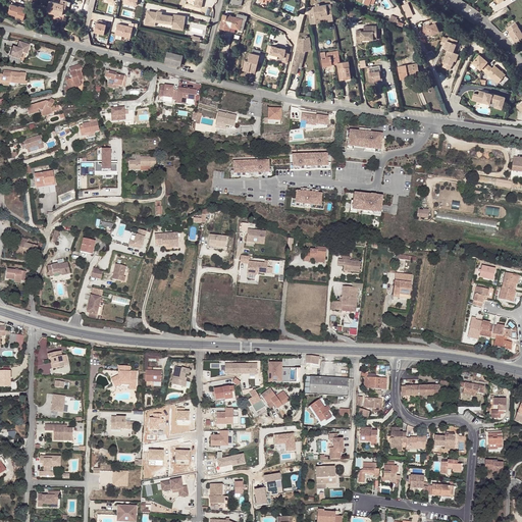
[(46,12),(55,13),(61,15),(62,12),(62,9),(64,10),(65,5),(69,6),(70,2),(60,0),(59,4),(49,1),(46,12)]
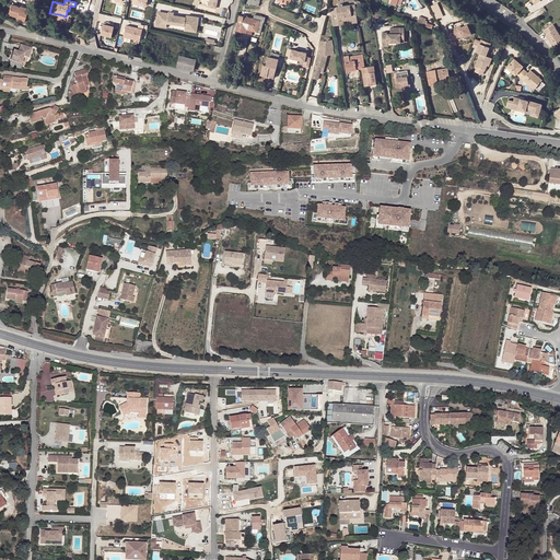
[(439,2),(431,6),(436,19),(444,15),(439,2)]
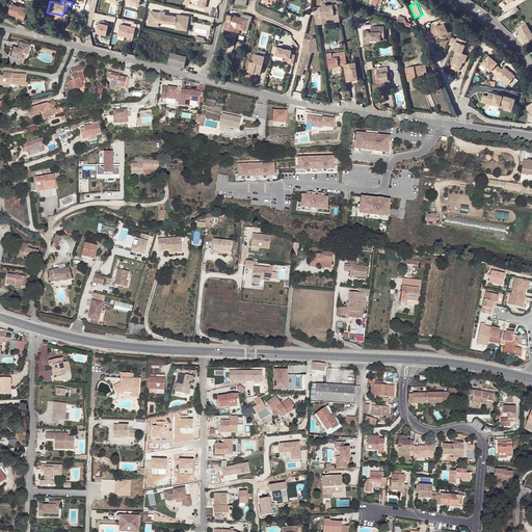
[(19,6),(10,4),(7,14),(16,17),(16,15),(24,18),(26,11),(23,10),(24,7),(19,5),(19,6)]
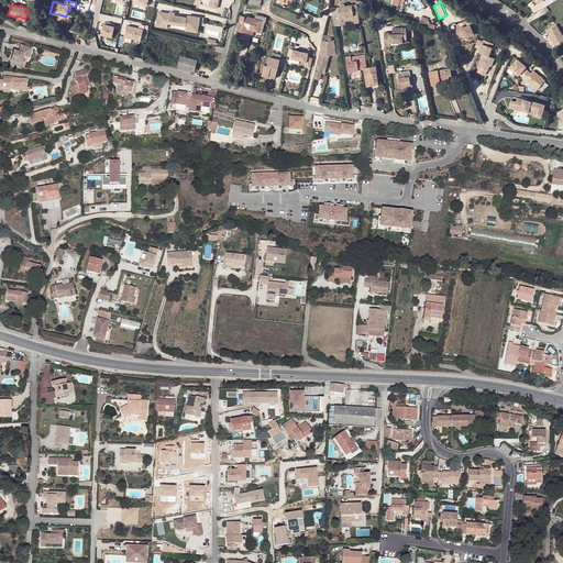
[(360,23),(356,4),(345,7),(344,4),(340,6),(341,7),(338,8),(341,25),(345,25),(345,22),(346,21),(345,18),(353,17),(354,20),(354,23),(360,23)]
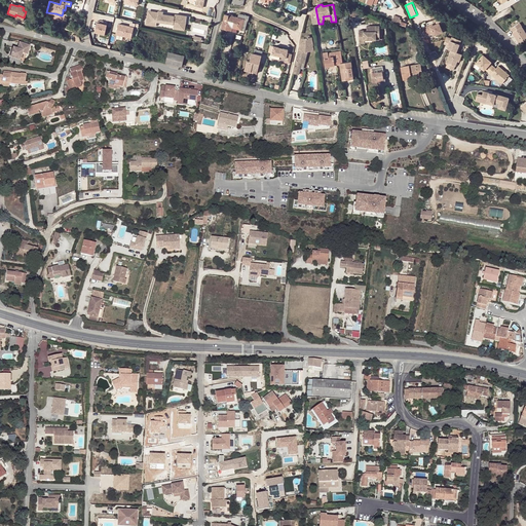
[(152,11),(148,11),(146,25),(156,26),(157,22),(151,21),(152,11)]
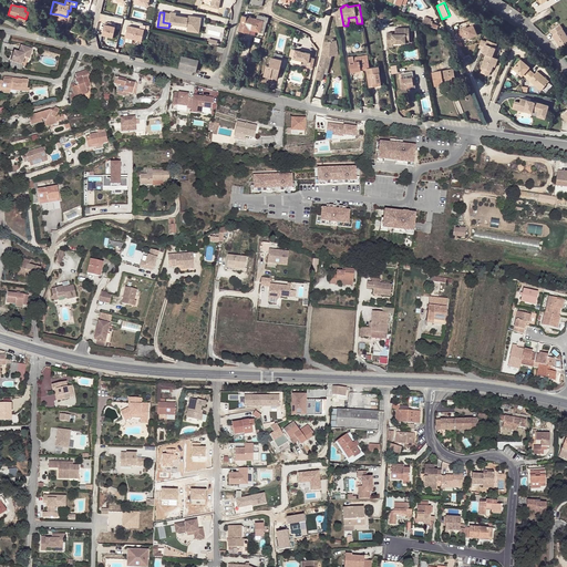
[(188,18),(175,16),(169,14),(169,13),(164,12),(163,22),(169,23),(186,26),(186,29),(198,30),(200,17),(188,16),(188,18)]
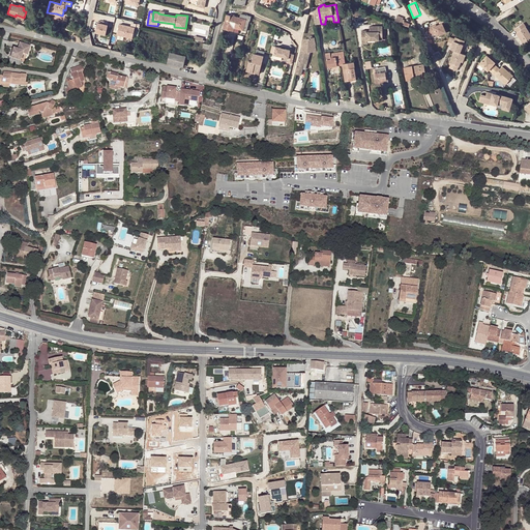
[(237,17),(236,24),(240,24),(238,30),(246,31),(249,21),(251,21),(252,17),(244,15),(244,13),(241,12),(240,18),(237,17)]
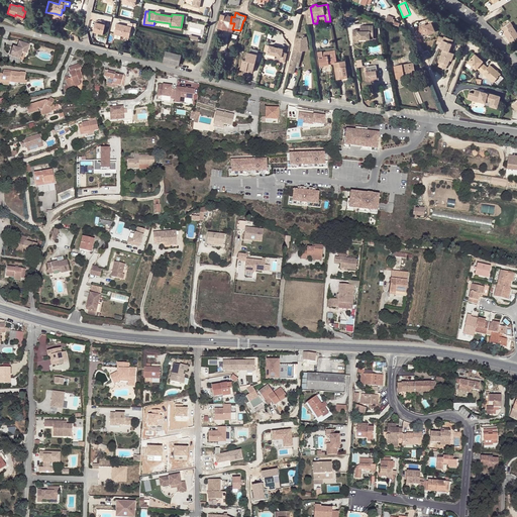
[(228,28),(230,23),(231,16),(221,14),(218,28),(228,30),(228,28)]
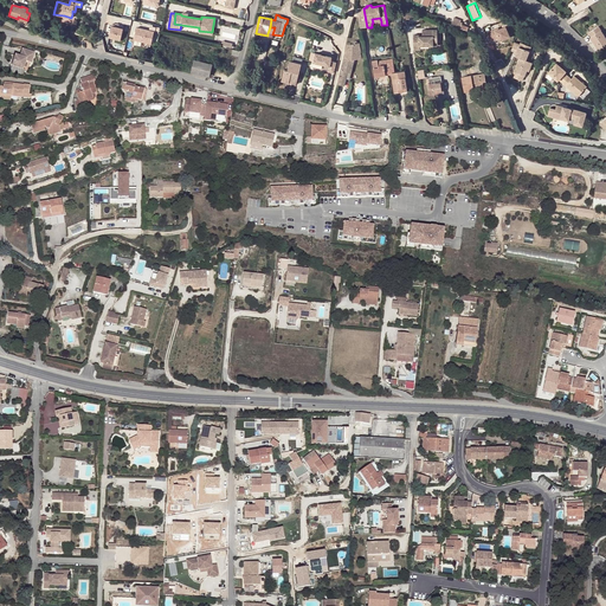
[(223,36),(238,39),(240,30),(224,26),(223,36)]
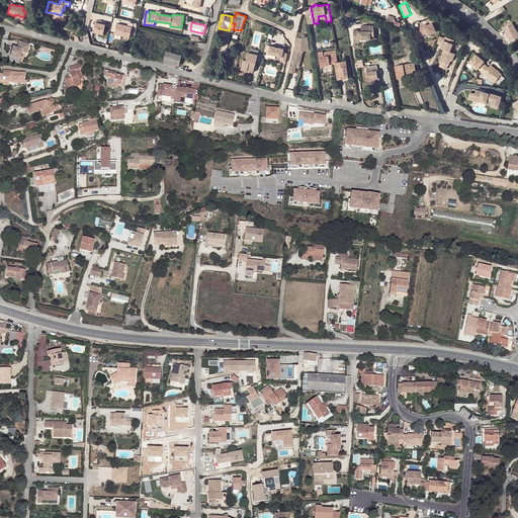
[(427,23),(416,27),(419,35),(427,32),(428,34),(436,30),(433,22),(427,24),(427,23)]
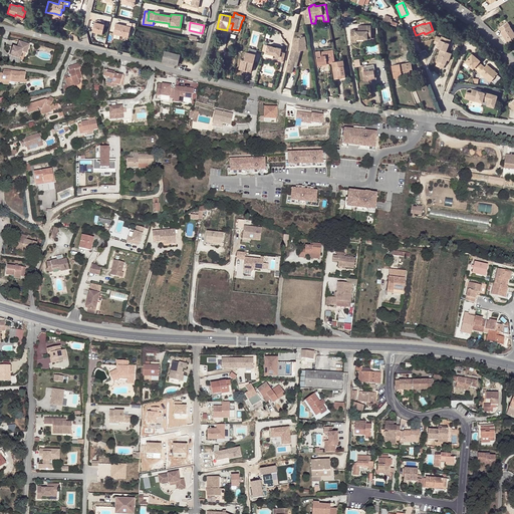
[(94,23),(92,32),(101,34),(104,24),(100,23),(100,24),(94,23)]
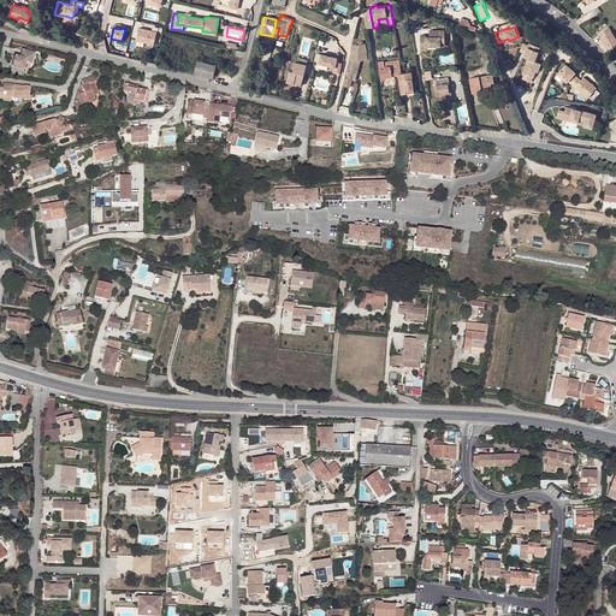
[(600,39),(608,49),(611,47),(615,43),(615,39),(609,28),(598,34),(600,37),(600,39)]
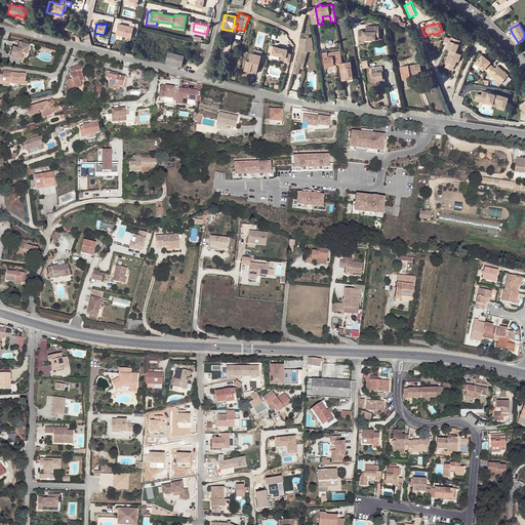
[(118,25),(116,35),(130,39),(133,29),(118,25)]
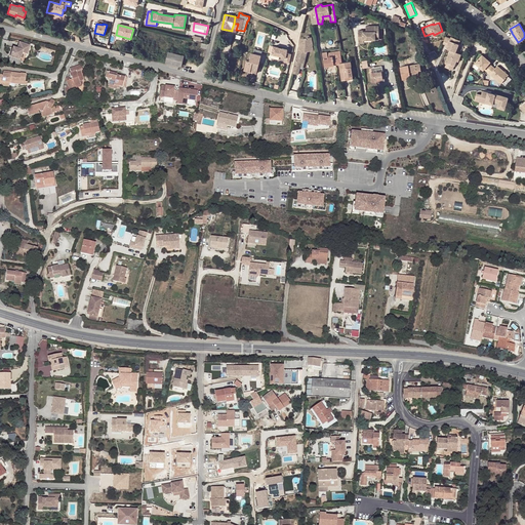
[(372,37),(379,37),(378,26),(366,27),(366,31),(363,31),(358,31),(358,43),(364,43),(364,40),(372,40),(372,37)]
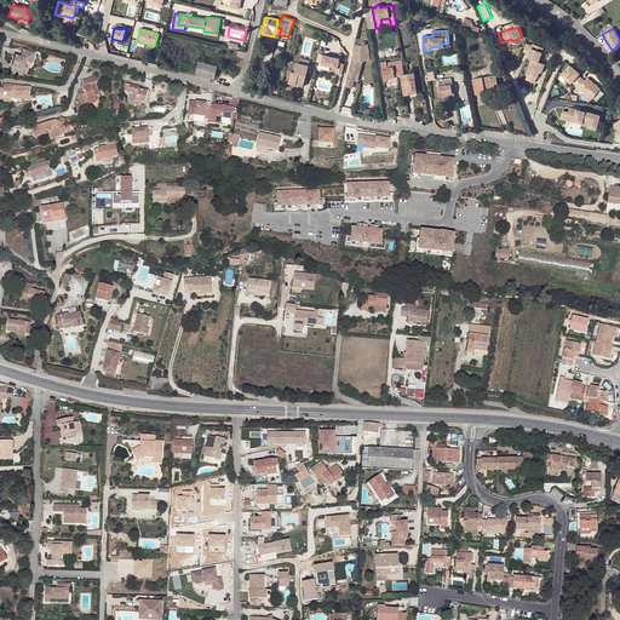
[(360,53),(354,53),(349,74),(349,75),(355,76),(359,78),(361,68),(361,62),(369,61),(368,53),(369,53),(368,44),(363,45),(363,41),(360,42),(360,45),(359,45),(360,53)]
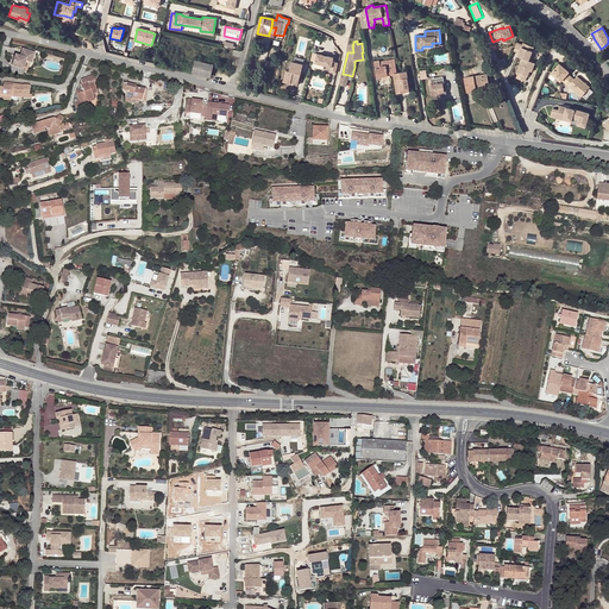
[(534,46),(523,42),(523,44),(520,52),(519,56),(522,57),(518,71),(527,76),(529,76),(535,62),(532,61),(528,60),(533,49),(534,46)]
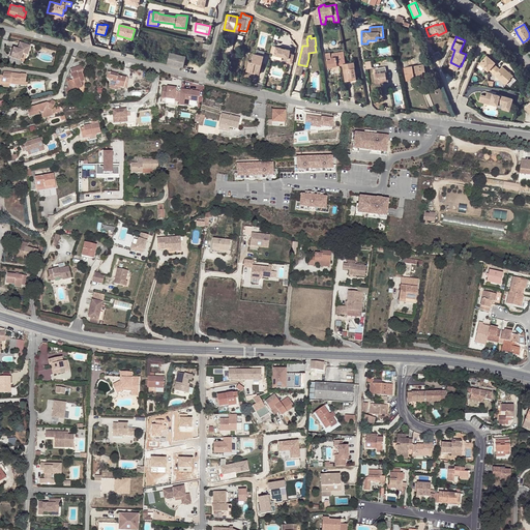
[(15,52),(12,49),(9,58),(19,61),(21,55),(26,56),(29,48),(19,45),(17,51),(15,52)]
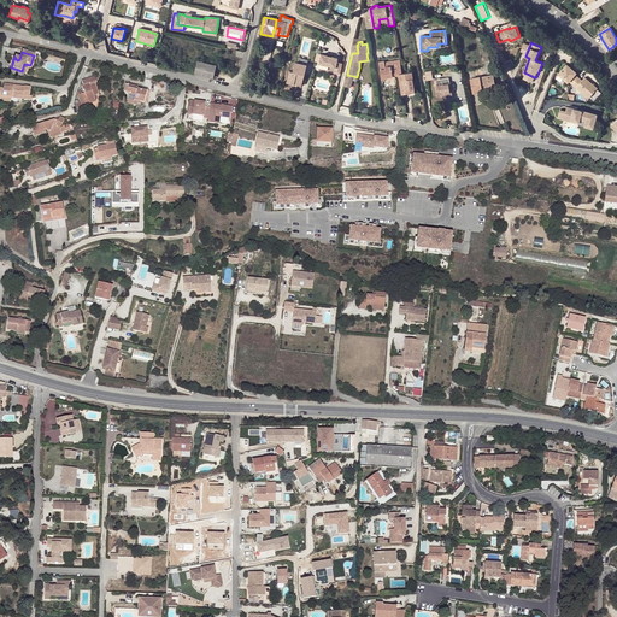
[(339,58),(322,54),(319,63),(330,65),(329,65),(336,68),(335,72),(340,74),(342,63),(338,62),(339,58)]
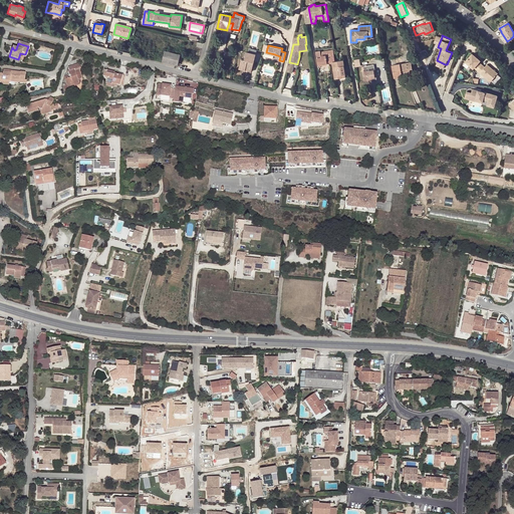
[(318,65),(332,63),(332,62),(335,61),(333,50),(321,52),(321,51),(316,52),(316,53),(317,58),(318,65)]
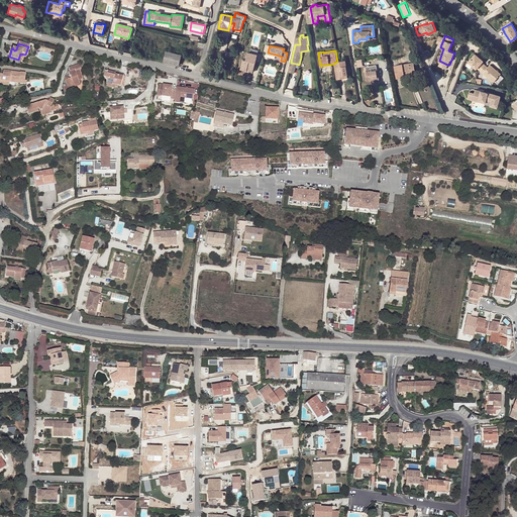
[(181,55),(166,52),(164,62),(178,65),(181,55)]
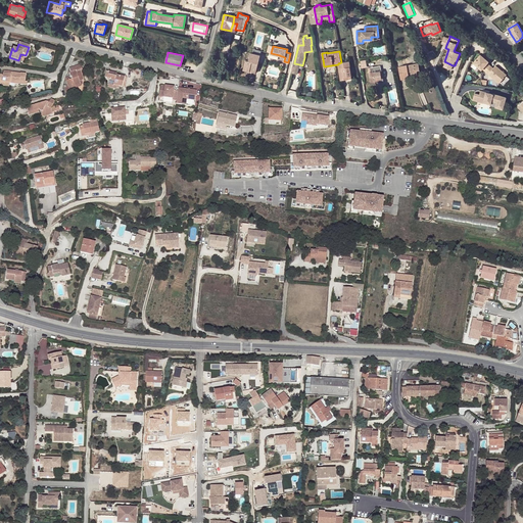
[(250,67),(256,68),(259,55),(250,53),(248,61),(245,60),(243,69),(249,72),(250,67)]
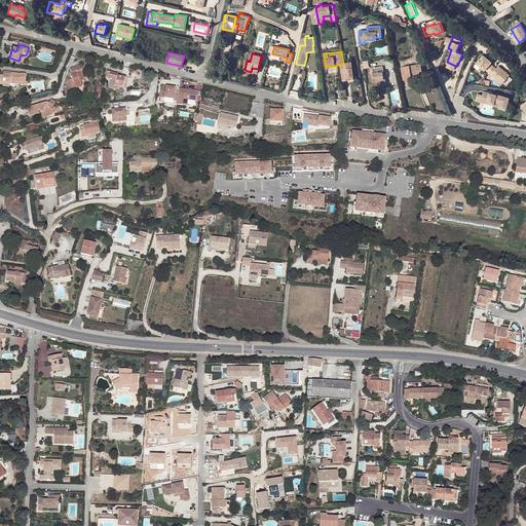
[(483,54),(476,63),(484,70),(485,69),(502,83),(510,75),(498,66),(496,69),(490,64),(491,62),(483,54)]
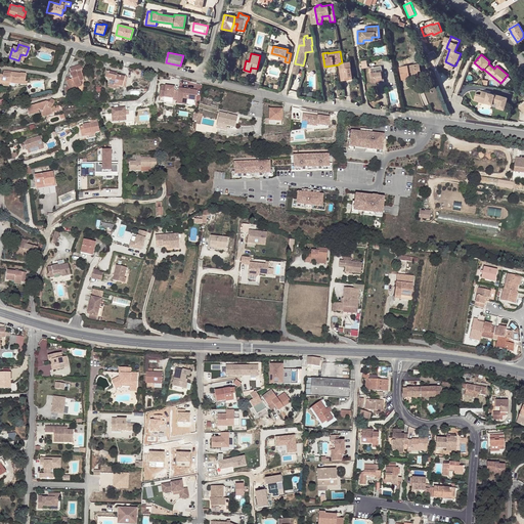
[(349,61),(342,62),(339,63),(339,64),(342,80),(348,79),(348,76),(352,76),(349,61)]
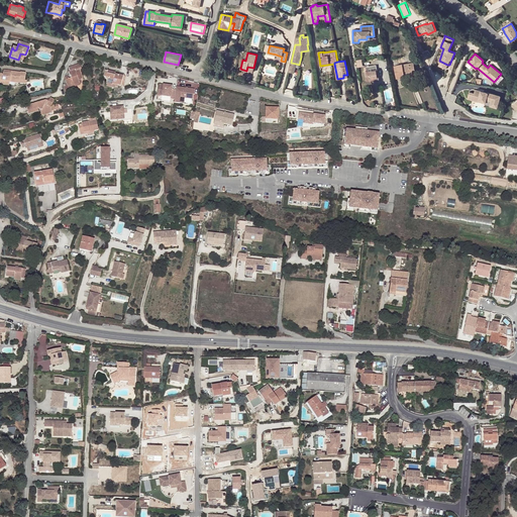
[(406,74),(415,72),(413,63),(402,65),(394,66),(396,79),(405,77),(404,72),(406,72),(406,74)]
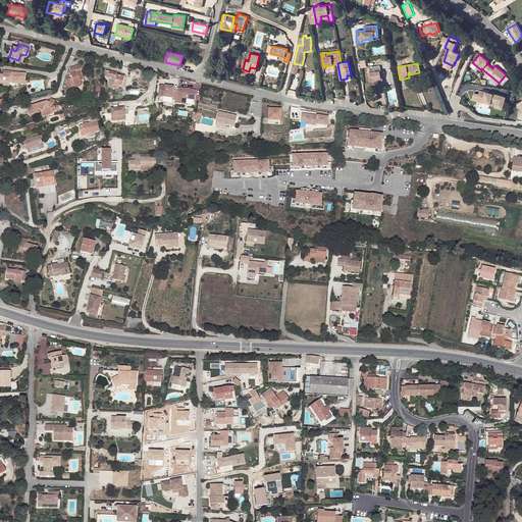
[(76,71),(80,70),(83,69),(81,64),(69,68),(70,71),(69,72),(71,79),(69,80),(68,76),(65,77),(68,86),(64,88),(66,93),(75,91),(74,88),(73,86),(81,84),(76,71)]
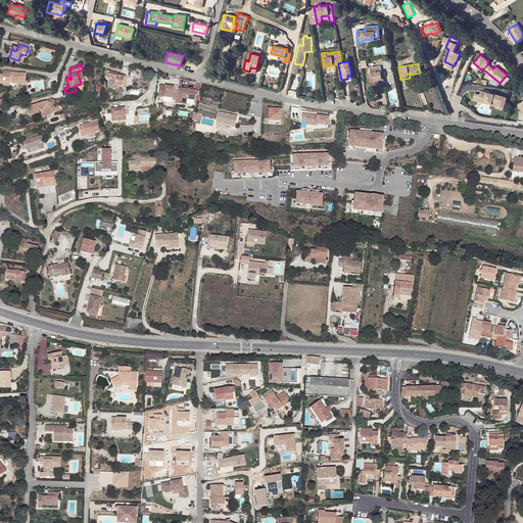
[(377,80),(379,80),(383,79),(382,70),(381,70),(380,66),(370,68),(369,68),(370,73),(371,83),(377,82),(377,80)]
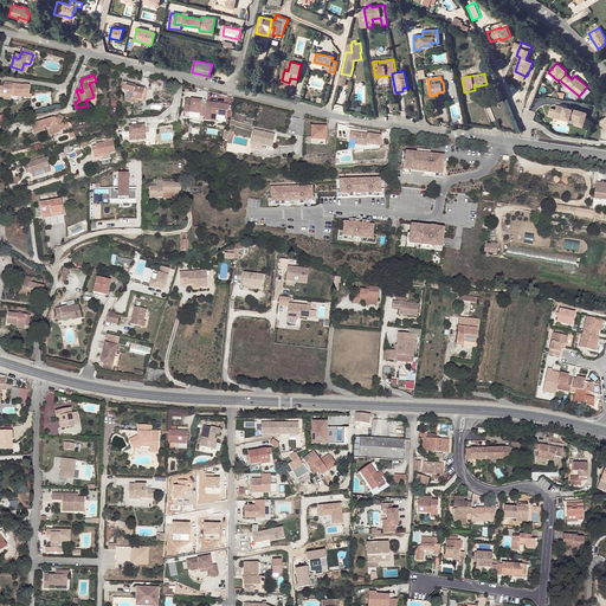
[(97,97),(92,82),(89,83),(94,97),(85,100),(86,102),(96,98),(96,97),(97,97)]
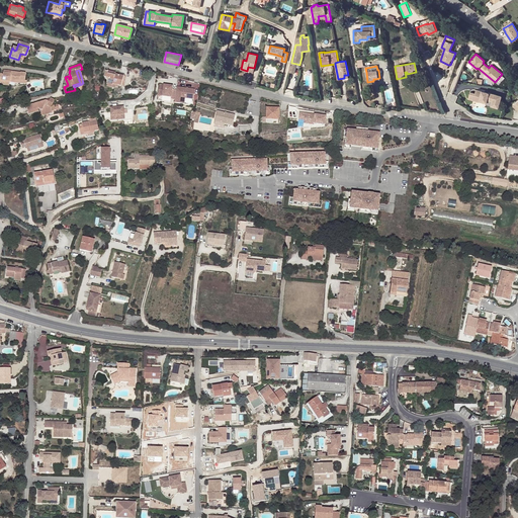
[(109,78),(107,84),(112,86),(113,84),(117,85),(121,86),(123,77),(119,75),(116,75),(116,73),(106,70),(104,77),(109,78)]
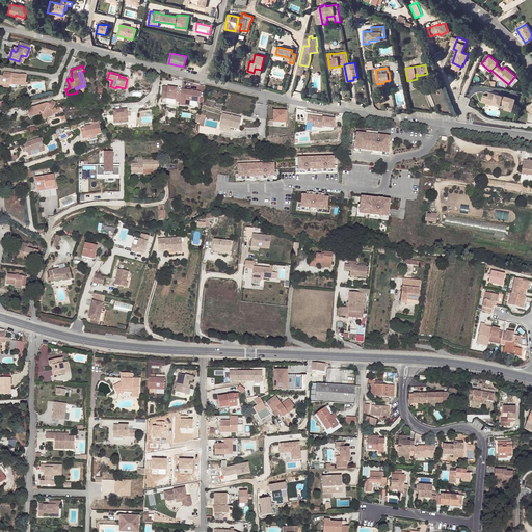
[(9,86),(9,84),(9,82),(19,83),(20,82),(25,83),(26,75),(21,74),(21,75),(3,73),(2,77),(0,76),(0,84),(1,84),(9,86)]
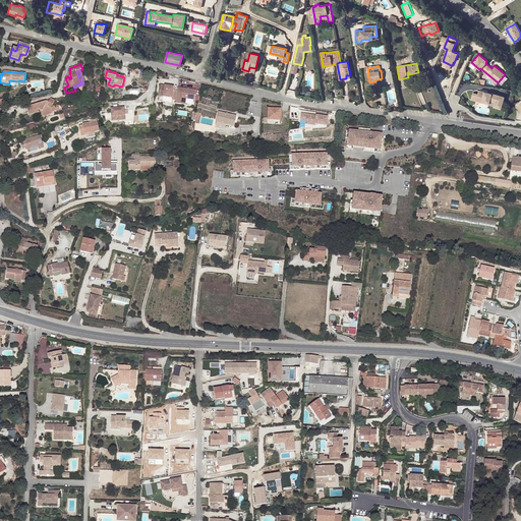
[(432,83),(421,87),(425,102),(430,101),(429,98),(437,96),(432,83)]
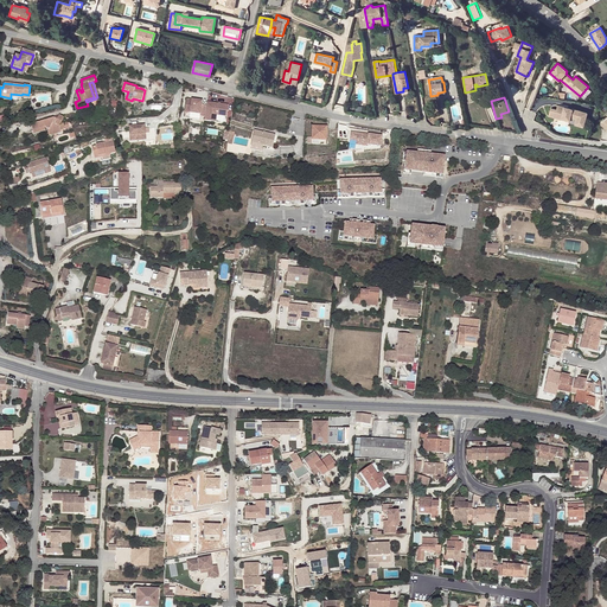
[(203,102),(187,101),(185,113),(202,115),(202,117),(205,119),(205,121),(217,122),(217,115),(228,117),(229,106),(208,103),(208,106),(203,106),(203,102)]
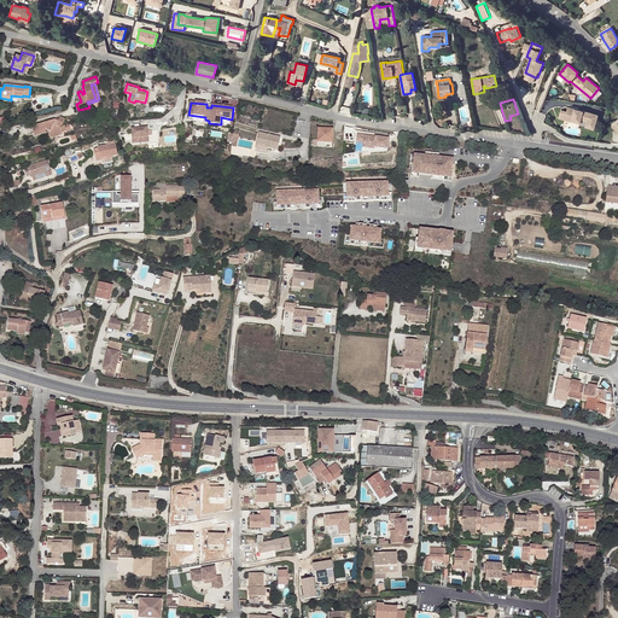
[(470,108),(459,109),(460,122),(471,122),(470,108)]
